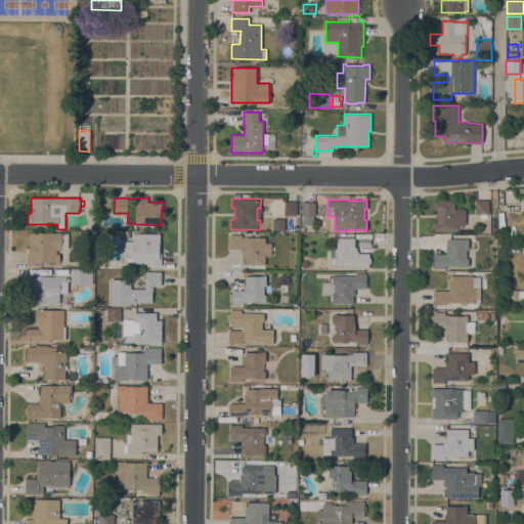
[(489,201),(489,214),(487,214),(487,218),(481,218),(481,214),(476,214),(476,200),(489,201)]
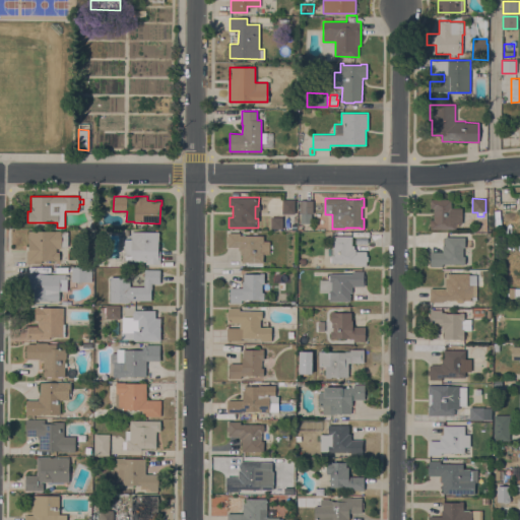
[(282,199),(295,199),(295,213),(282,213),(282,199)]
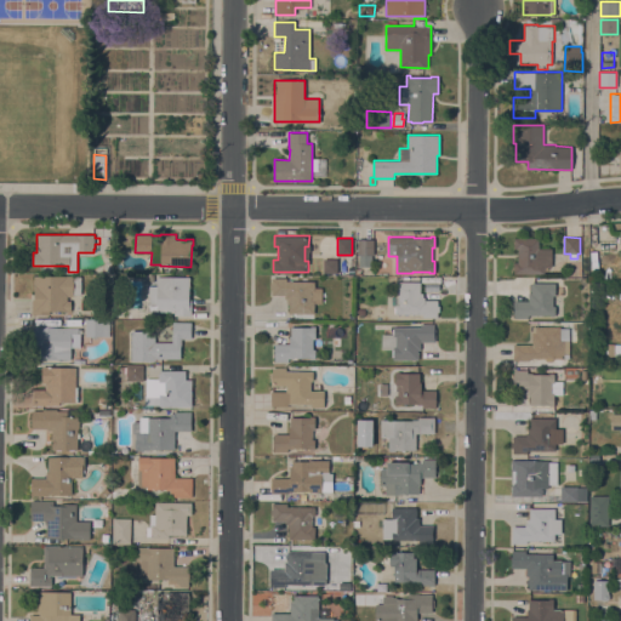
[(539,238),(539,248),(552,248),(552,267),(547,267),(547,271),(545,271),(545,273),(514,273),(514,262),(518,262),(518,248),(514,248),(514,238),(539,238)]
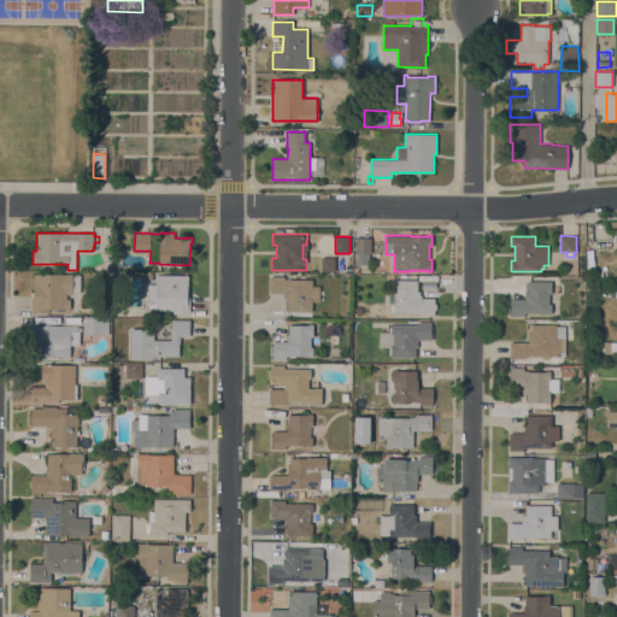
[(369,264),(357,264),(357,253),(356,253),(356,238),(371,238),(371,253),(369,253),(369,264)]
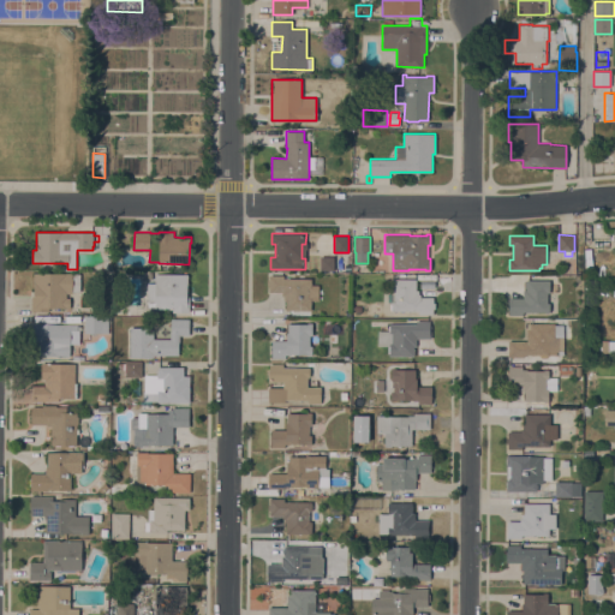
[(321,256),(334,256),(333,269),(320,269),(321,256)]
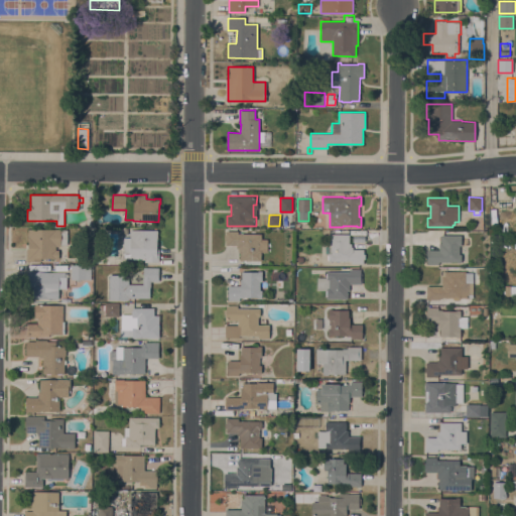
[(67,244),(60,244),(60,246),(55,246),(55,250),(58,250),(58,258),(45,258),(45,259),(42,259),(42,257),(41,257),(41,261),(26,261),(26,248),(28,248),(28,229),(55,229),(60,229),(60,230),(68,230),(67,244)]
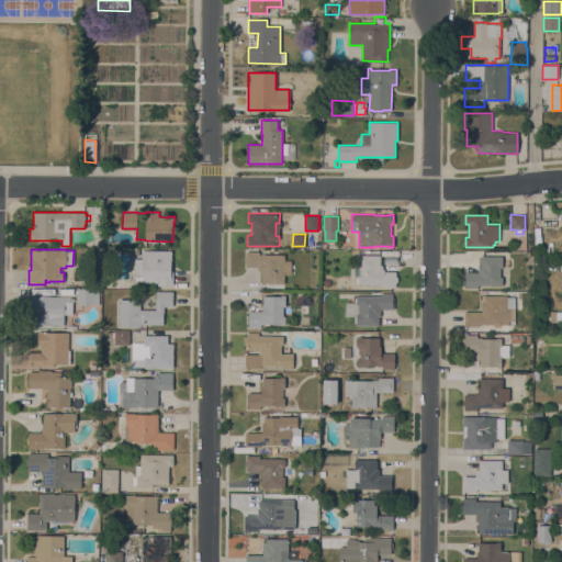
[(173,285),(158,285),(158,282),(142,282),(142,284),(134,284),(135,258),(142,258),(142,250),(171,250),(171,271),(173,271),(173,285)]
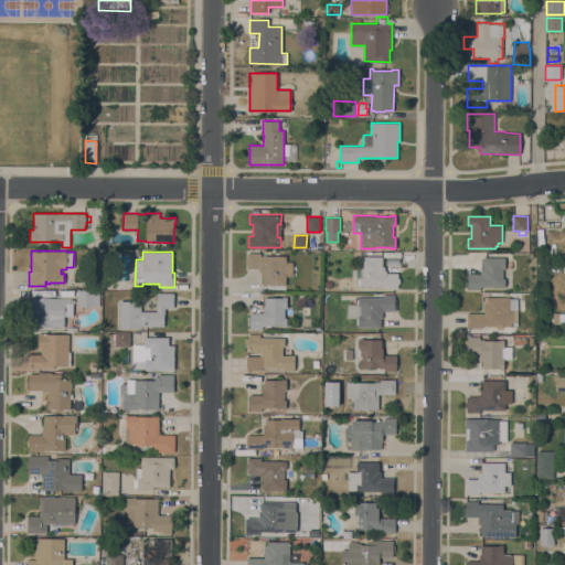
[(286,256),(286,264),(294,264),(292,275),(286,274),(286,285),(263,285),(263,275),(260,275),(260,272),(259,272),(259,268),(247,268),(247,263),(245,263),(245,256),(247,256),(247,253),(260,253),(260,255),(286,256)]
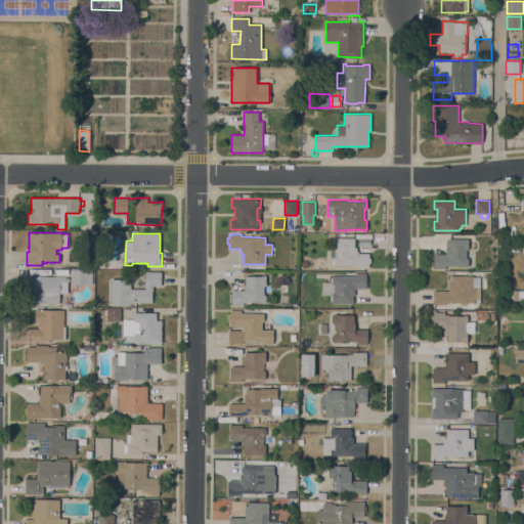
[(354,247),(356,247),(356,251),(358,251),(358,253),(369,253),(369,258),(370,258),(370,262),(369,262),(368,267),(357,267),(357,265),(340,264),(340,266),(336,266),(336,265),(333,265),(334,257),(336,257),(336,248),(334,248),(334,237),(354,237),(354,247)]
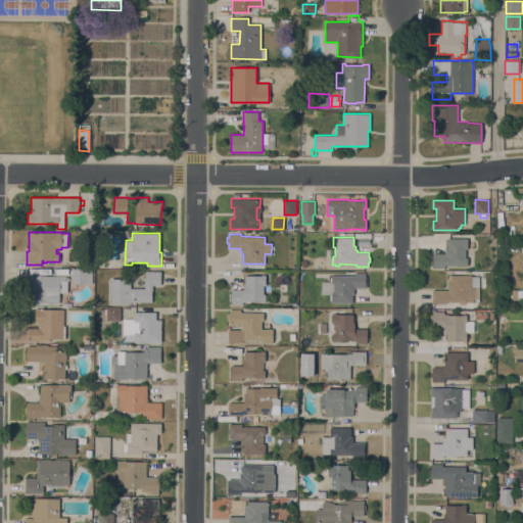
[(468,238),(468,248),(466,248),(466,257),(467,257),(467,266),(445,265),(445,268),(433,268),(433,265),(432,265),(432,253),(445,253),(445,246),(447,246),(447,245),(446,245),(446,239),(447,239),(447,238),(468,238)]
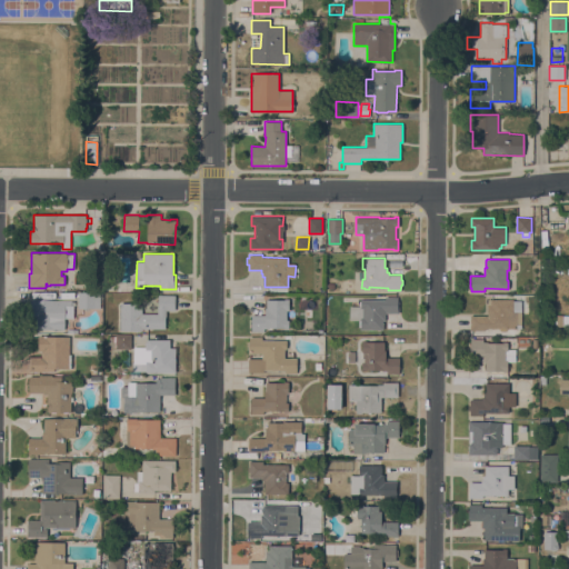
[(89,268),(98,268),(97,289),(89,289),(89,268)]
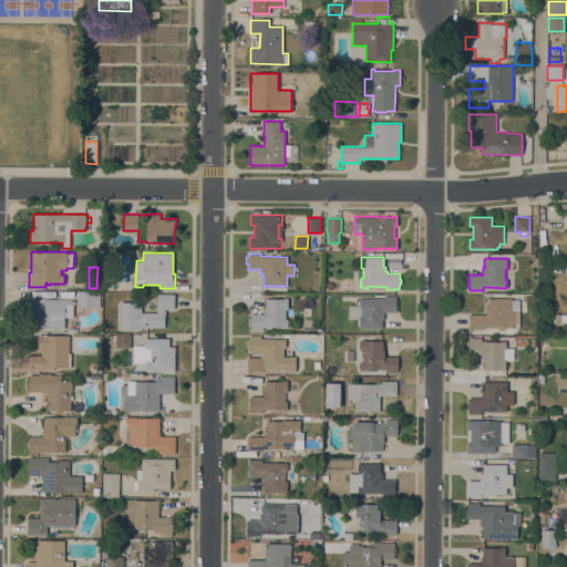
[(78,291),(100,291),(100,307),(78,307),(78,291)]
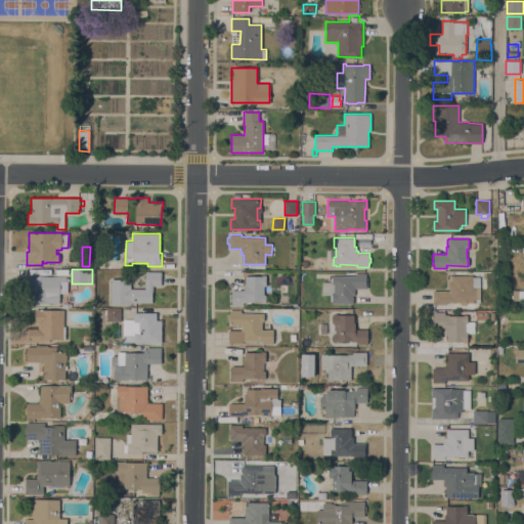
[(111,278),(131,279),(131,289),(145,289),(145,284),(146,284),(146,271),(161,271),(161,286),(153,286),(153,303),(130,302),(130,304),(126,304),(126,305),(123,305),(123,304),(111,304),(111,278)]
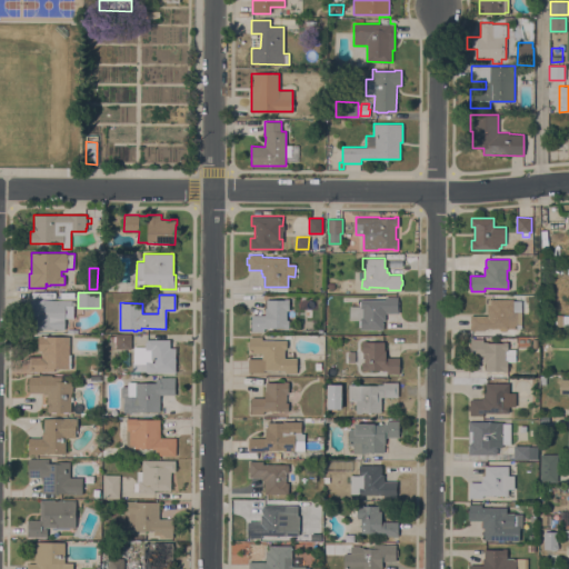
[(386,299),(386,297),(398,297),(398,301),(399,301),(399,312),(385,312),(385,320),(382,320),(382,329),(360,329),(360,320),(349,320),(350,306),(359,306),(359,302),(360,302),(360,299),(386,299)]
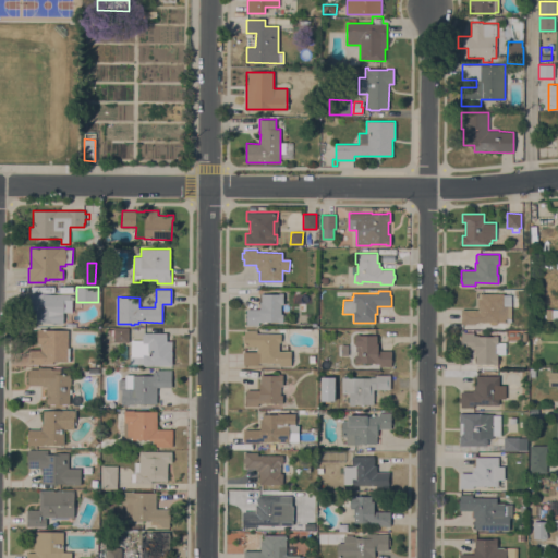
[(281,314),(283,314),(283,322),(279,322),(266,320),(266,323),(264,323),(264,322),(259,322),(258,325),(246,324),(246,308),(261,310),(261,302),(262,302),(262,293),(280,293),(280,292),(283,292),(283,295),(286,295),(284,301),(283,301),(283,304),(281,304),(281,314)]
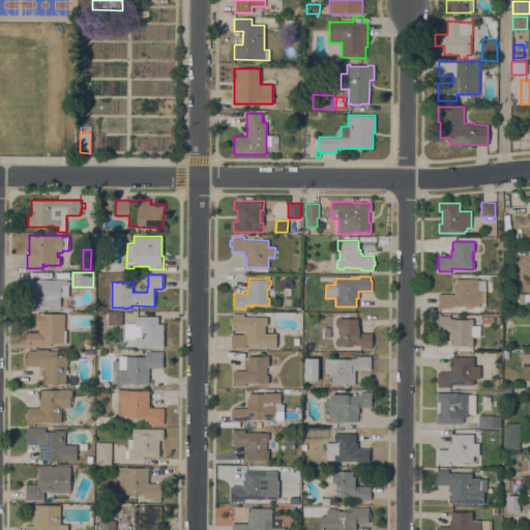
[(454,294),(454,284),(458,284),(458,278),(478,278),(478,280),(486,280),(486,289),(481,289),(481,305),(451,305),(451,307),(438,307),(438,294),(454,294)]
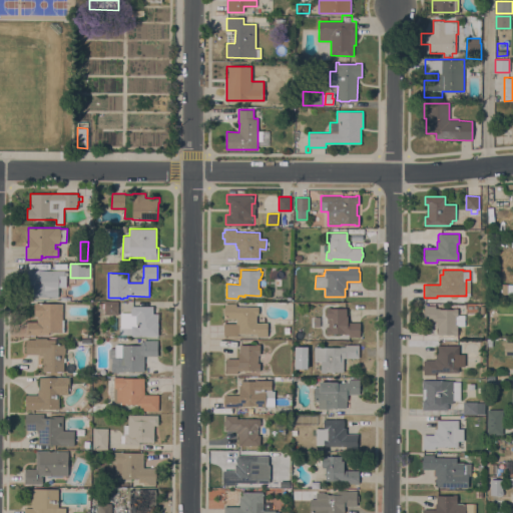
[(27,297),(27,271),(64,272),(64,275),(66,275),(66,288),(58,288),(58,297),(27,297)]
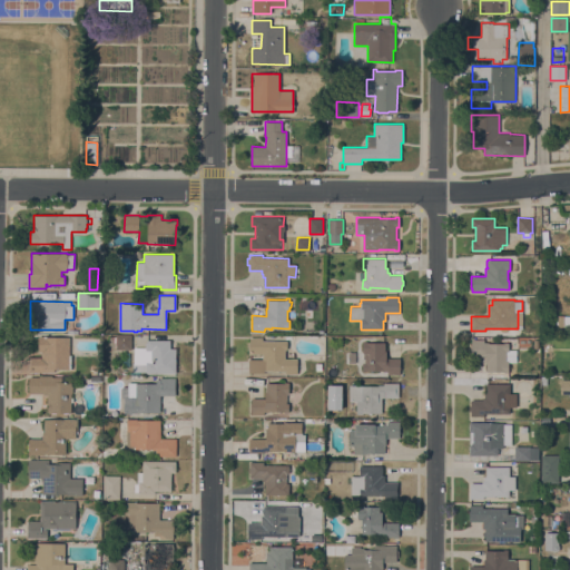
[(131,335),(131,350),(116,349),(116,335),(131,335)]
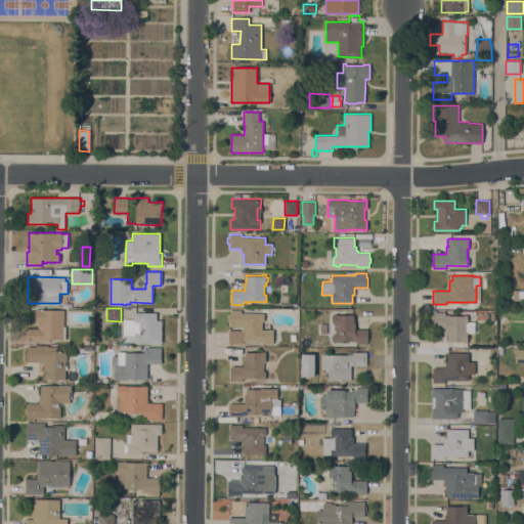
[(63,326),(67,326),(67,339),(49,339),(49,342),(27,342),(27,329),(38,329),(38,323),(36,323),(36,309),(63,310),(63,326)]
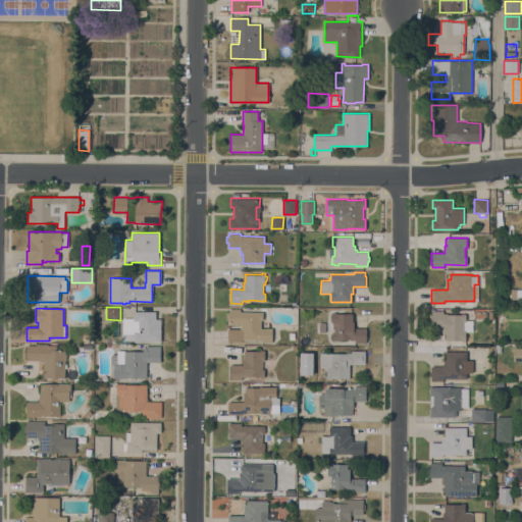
[(263,312),(263,319),(261,319),(261,328),(272,328),(272,343),(262,343),(262,340),(243,338),(243,342),(227,342),(227,328),(241,328),(241,324),(227,324),(227,313),(228,313),(228,309),(241,309),(241,312),(263,312)]
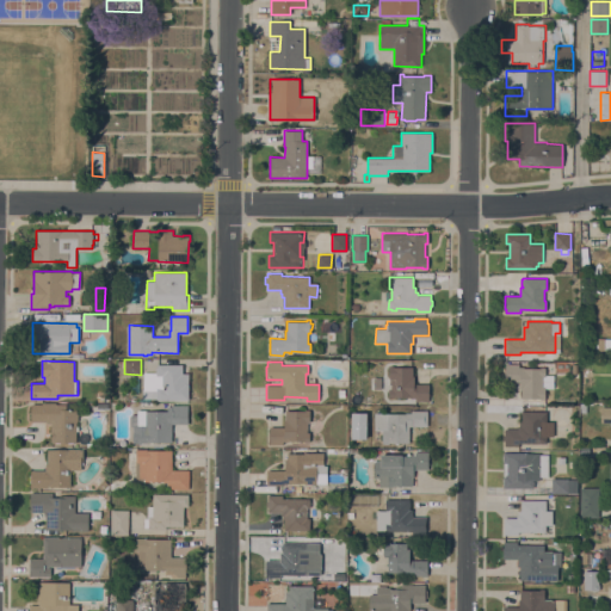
[(156,372),(156,368),(158,364),(183,364),(183,374),(189,374),(189,400),(156,400),(156,399),(143,399),(143,372),(156,372)]
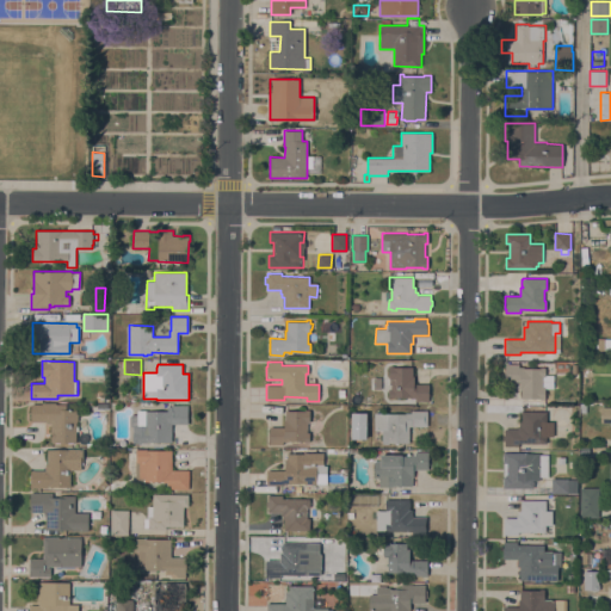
[(519,364),(519,366),(524,366),(524,368),(541,368),(541,366),(545,366),(545,375),(554,375),(554,388),(545,388),(545,399),(541,399),(541,397),(522,397),(522,389),(520,389),(520,374),(518,374),(518,381),(505,381),(506,364),(519,364)]
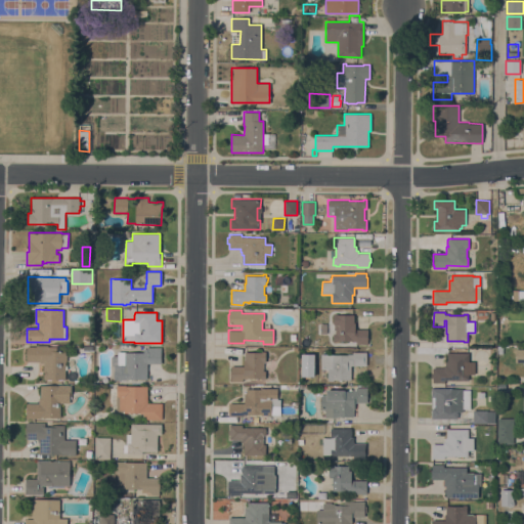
[(336,324),(334,324),(334,313),(337,313),(337,314),(354,314),(354,322),(355,322),(355,330),(368,330),(367,344),(356,344),(356,341),(352,341),(352,340),(338,340),(338,341),(334,341),(334,333),(336,333),(336,324)]
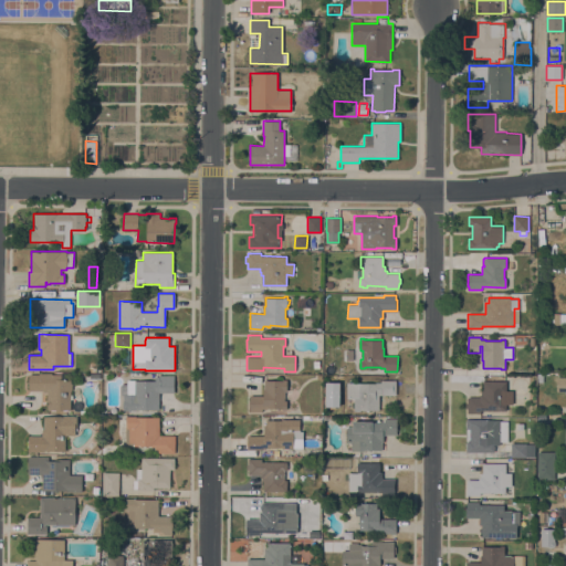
[(52,373),(52,374),(61,374),(61,379),(71,379),(71,395),(72,395),(72,399),(71,399),(71,409),(67,409),(67,411),(63,410),(63,409),(55,409),(55,410),(51,410),(51,409),(46,409),(46,406),(49,406),(49,401),(46,401),(46,392),(43,392),(43,390),(29,390),(29,374),(39,374),(39,373),(52,373)]
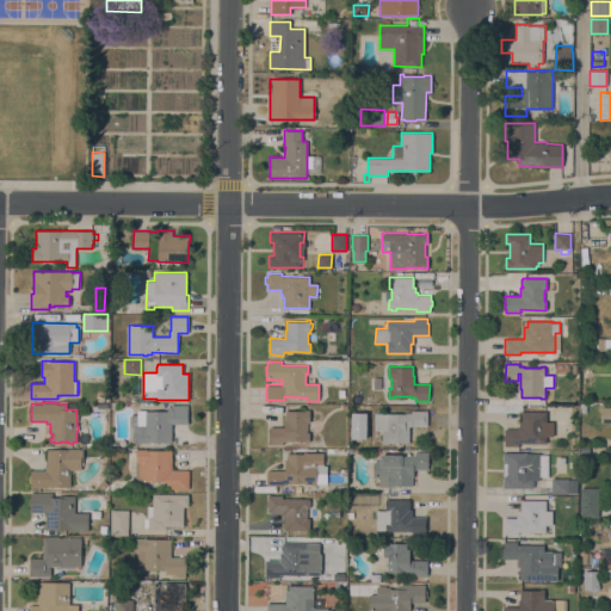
[(133,431),(133,426),(137,426),(137,409),(146,409),(146,411),(167,411),(167,407),(171,407),(171,405),(189,405),(189,424),(172,424),(172,442),(170,442),(170,448),(155,448),(155,442),(149,442),(149,443),(133,443),(133,431)]
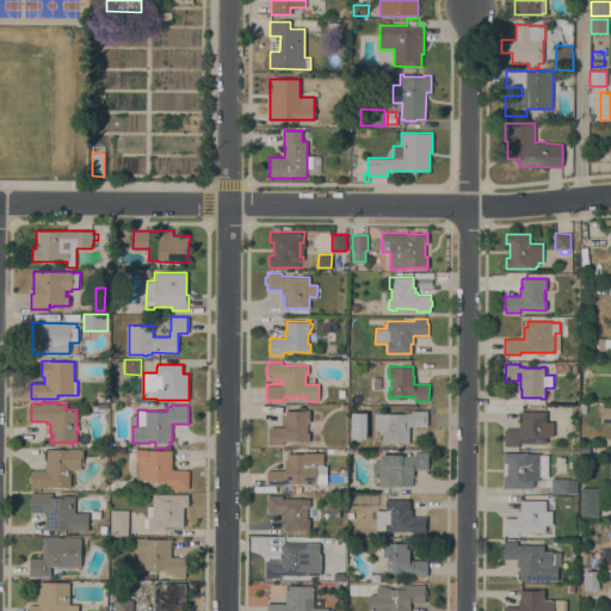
[(610,407),(610,421),(600,421),(600,407),(610,407)]
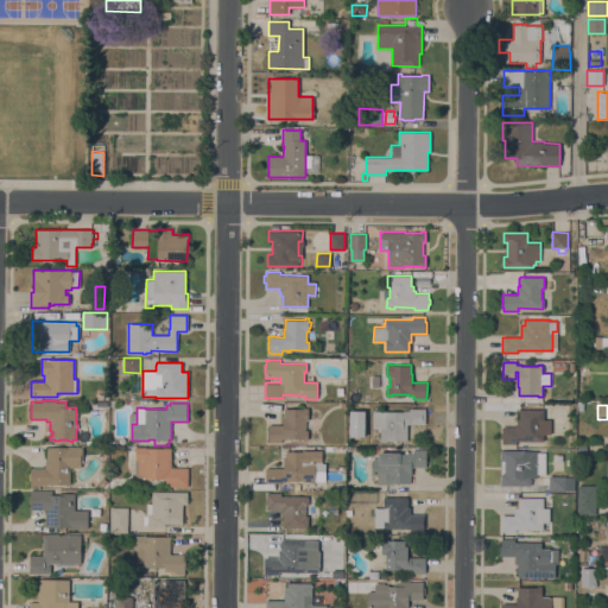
[(268,442),(268,425),(283,425),(283,417),(284,417),(284,409),(304,409),(304,407),(308,407),(308,420),(305,420),(305,430),(308,430),(308,439),(303,439),(303,438),(286,438),(282,439),(282,442),(268,442)]
